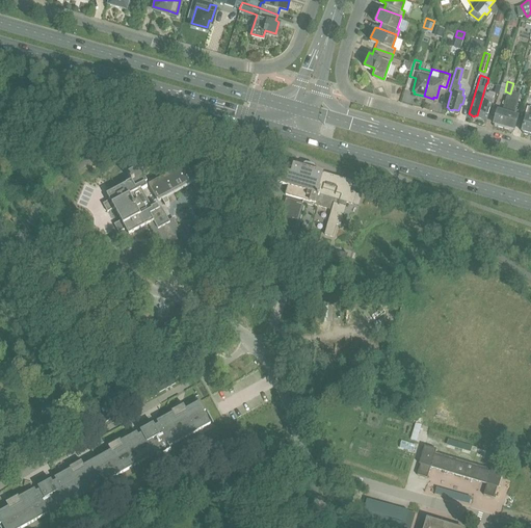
[(487,90),(484,89),(477,115),(478,116),(479,117),(482,119),(483,117),(485,119),(490,98),(493,90),(488,88),(487,90)]
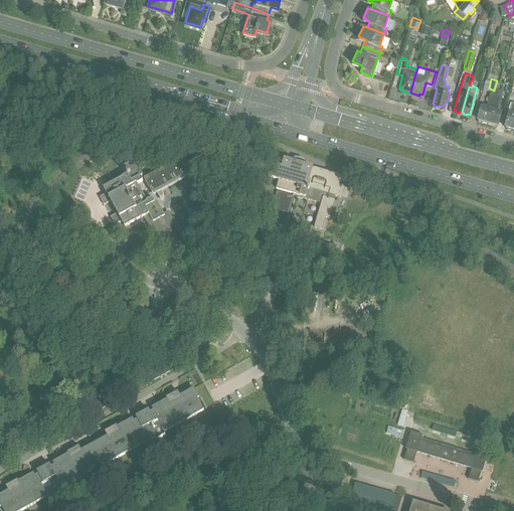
[(486,119),(487,120),(494,95),(496,87),(495,87),(494,91),(490,89),(486,105),(481,103),(477,117),(482,118),(482,119),(485,120),(486,119)]
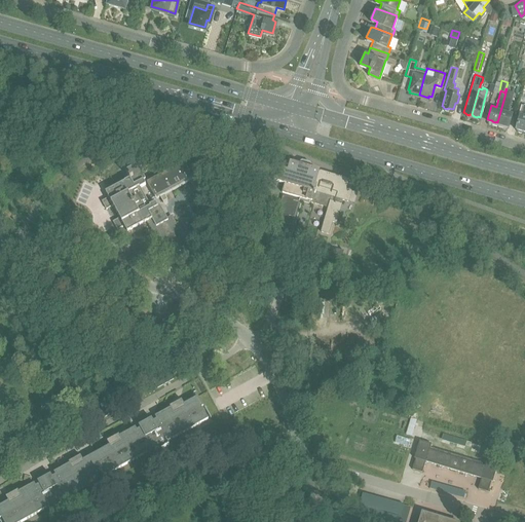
[(504,97),(497,122),(498,122),(498,123),(501,124),(502,123),(508,124),(512,111),(508,110),(511,99),(513,90),(507,88),(504,97)]
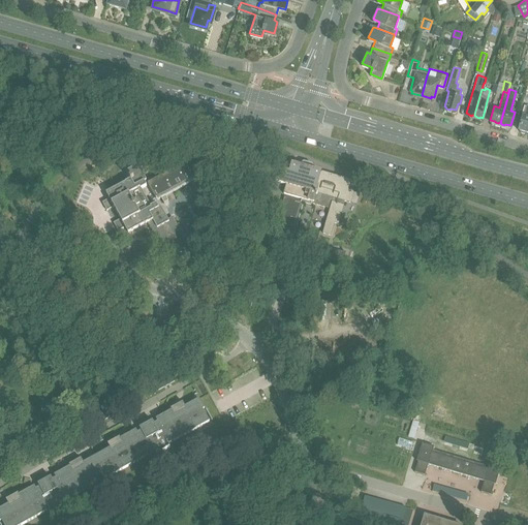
[(527,103),(526,102),(523,113),(518,128),(520,128),(520,130),(523,130),(524,129),(527,131),(527,130),(527,103)]
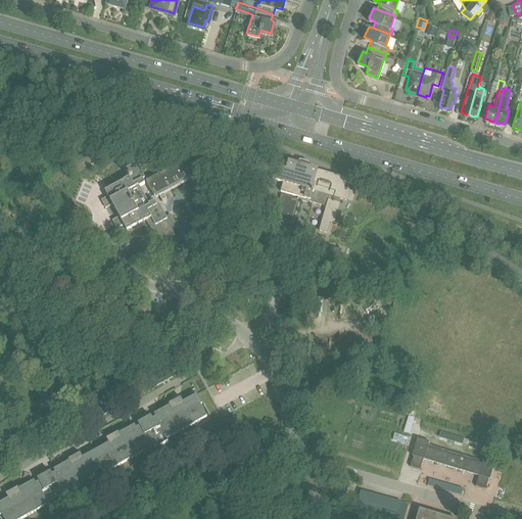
[(199,168),(191,153),(145,178),(153,193),(199,168)]
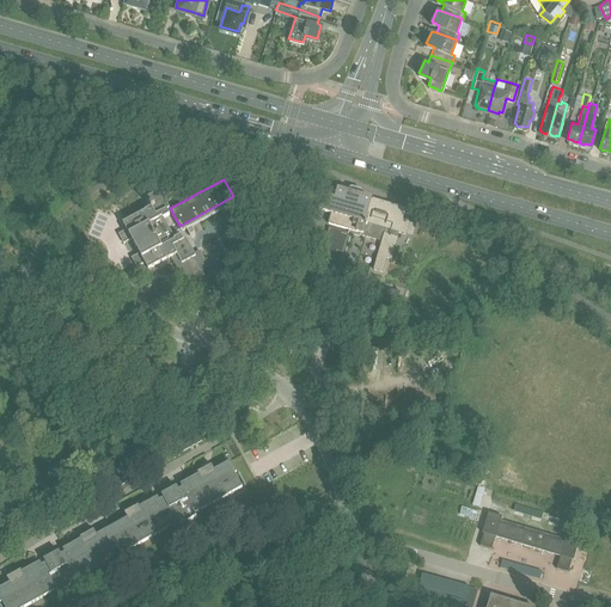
[(361,230),(361,232),(380,237),(372,265),(382,269),(385,255),(390,256),(397,234),(396,233),(397,228),(404,231),(408,219),(402,216),(405,206),(361,192),(362,190),(360,186),(350,184),(347,185),(346,188),(337,185),(334,195),(322,191),(317,206),(330,209),(327,220),(361,230)]
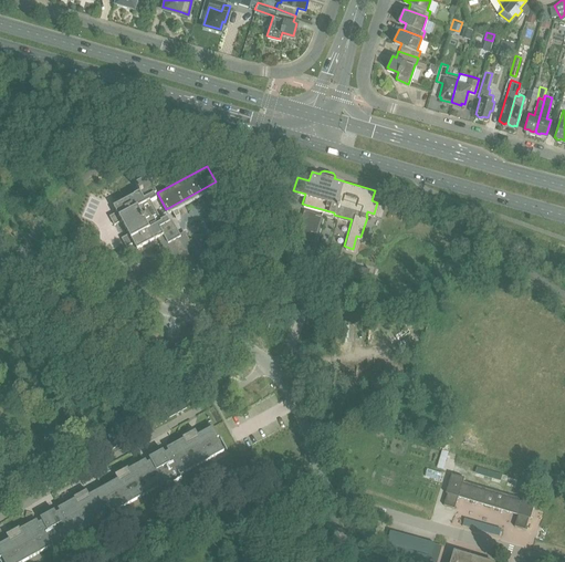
[(136,246),(157,235),(163,231),(158,225),(168,219),(166,214),(160,217),(150,198),(156,195),(154,190),(156,189),(146,173),(134,179),(138,188),(134,191),(113,203),(116,209),(108,214),(114,221),(121,218),(128,231),(121,235),(125,243),(133,240),(136,246)]
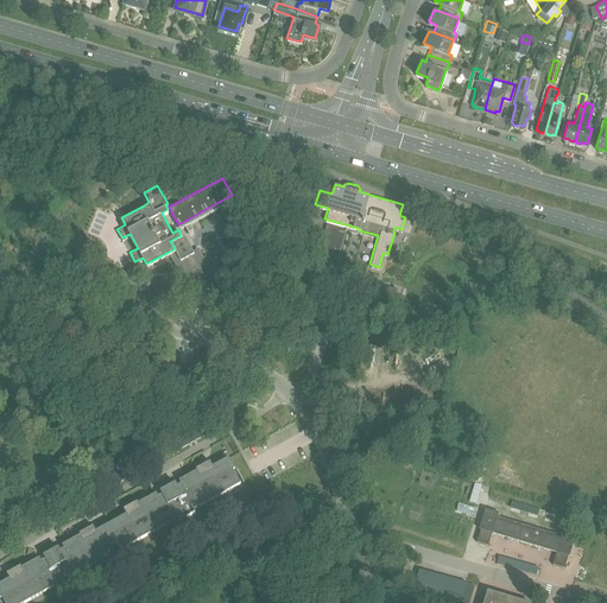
[(330,277),(345,228),(326,222),(311,272),(330,277)]
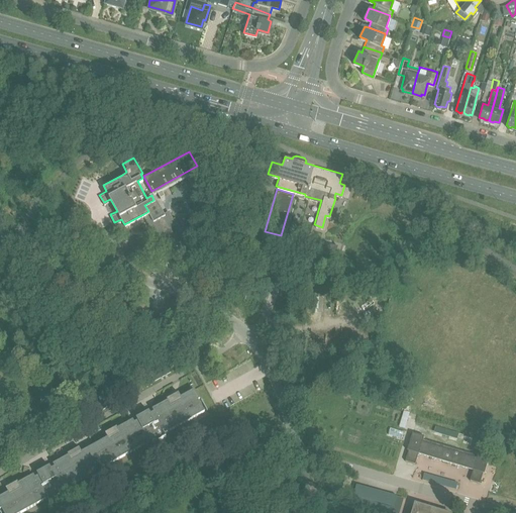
[(157,198),(153,200),(144,205),(148,211),(143,214),(157,238),(166,233),(170,242),(184,235),(174,216),(172,217),(168,209),(164,212),(157,198)]
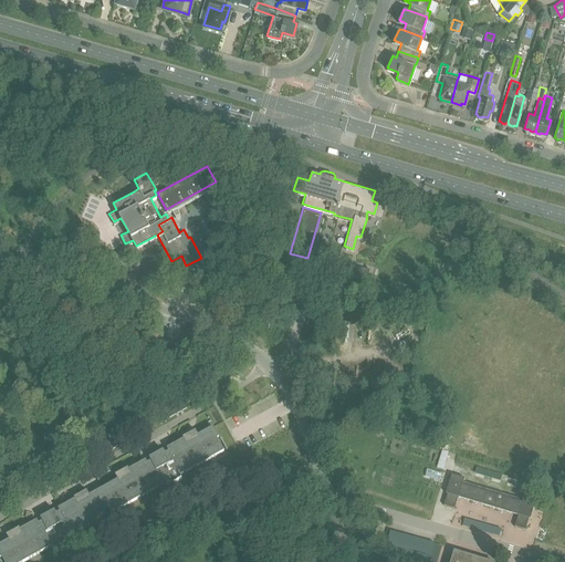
[(346,266),(344,271),(365,278),(367,272),(365,271),(366,266),(349,261),(347,267),(346,266)]
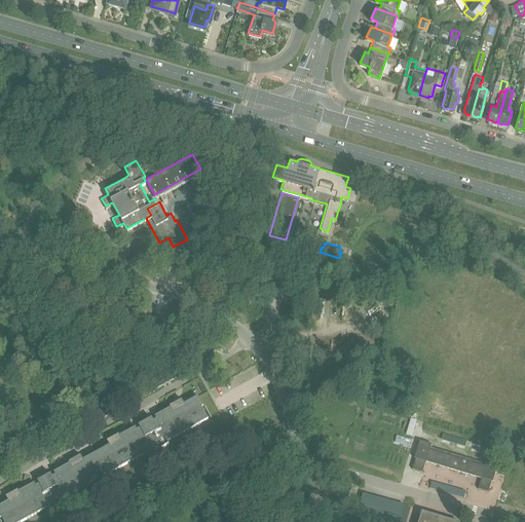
[(171,366),(151,375),(156,384),(175,374),(171,366)]
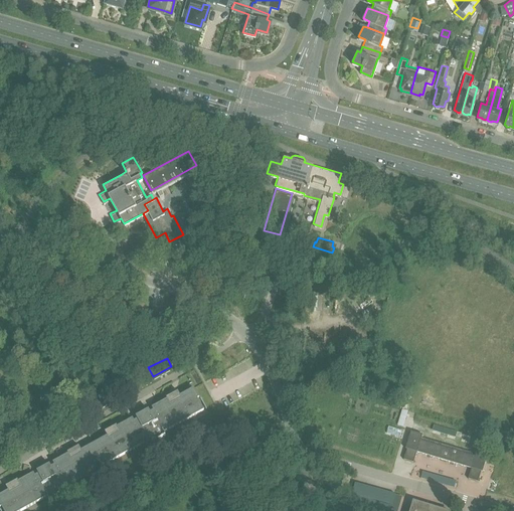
[(165,394),(166,396),(152,404),(151,402),(130,413),(131,415),(117,423),(116,421),(104,429),(107,433),(80,447),(77,443),(66,449),(67,451),(53,459),(52,457),(31,469),(32,470),(17,478),(16,477),(5,483),(7,487),(0,491),(0,503),(1,503),(4,510),(13,510),(47,493),(48,496),(65,486),(64,484),(104,462),(106,465),(108,463),(107,460),(146,439),(148,441),(164,432),(163,429),(203,406),(196,395),(198,394),(193,385),(179,392),(177,388),(165,394)]
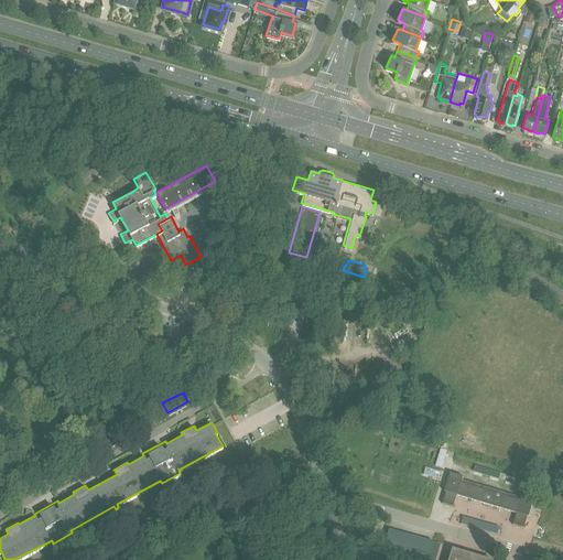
[(109,432),(89,443),(95,453),(115,442),(109,432)]
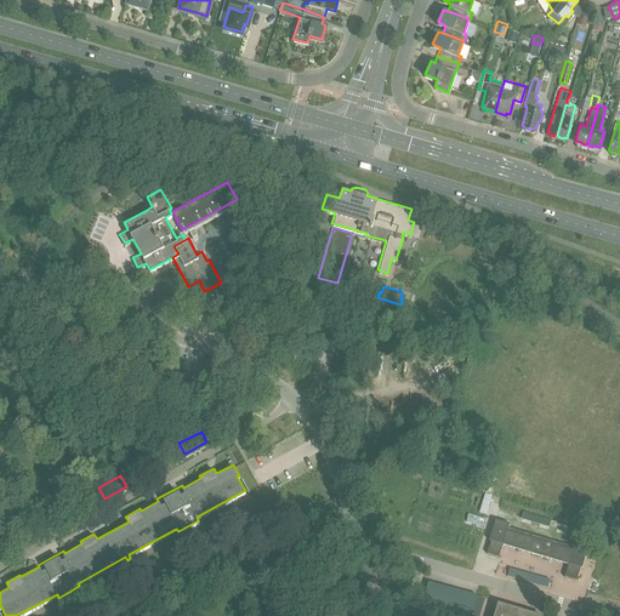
[(485,512),(467,507),(464,518),(482,524),(485,512)]
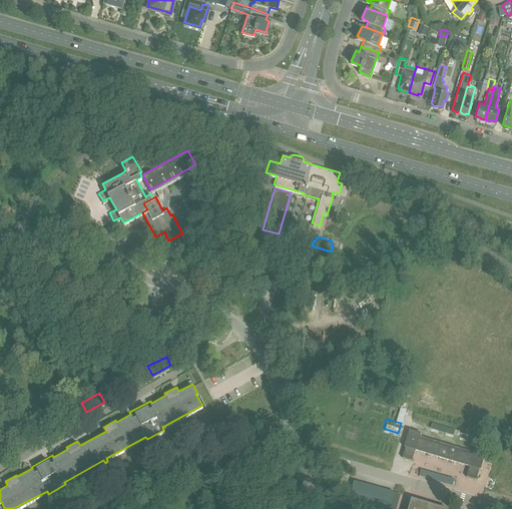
[(472,449),(458,444),(419,433),(420,430),(408,426),(403,444),(404,444),(401,454),(411,457),(414,447),(468,463),(465,474),(475,477),(475,476),(477,477),(480,467),(479,467),(485,449),(473,446),(472,449)]
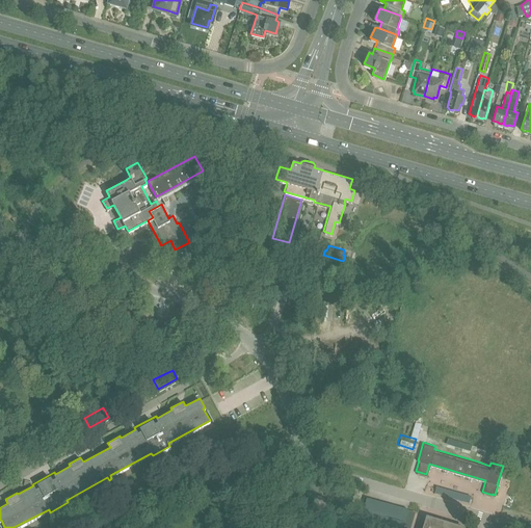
[(400,527),(406,507),(366,496),(360,520),(389,527),(400,527)]
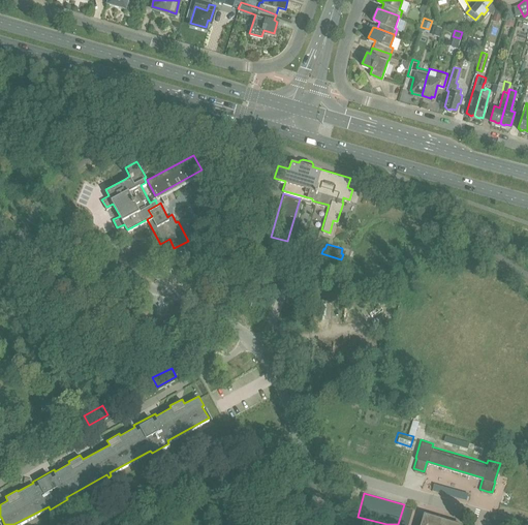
[(467,524),(424,512),(418,524),(467,524)]
